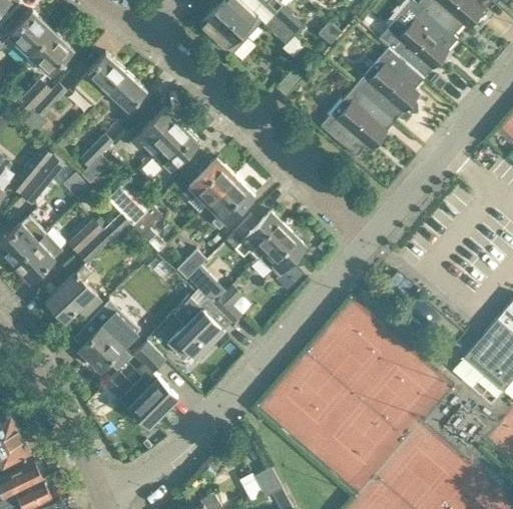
[(0,0),(0,10),(8,2),(6,0),(0,0)]
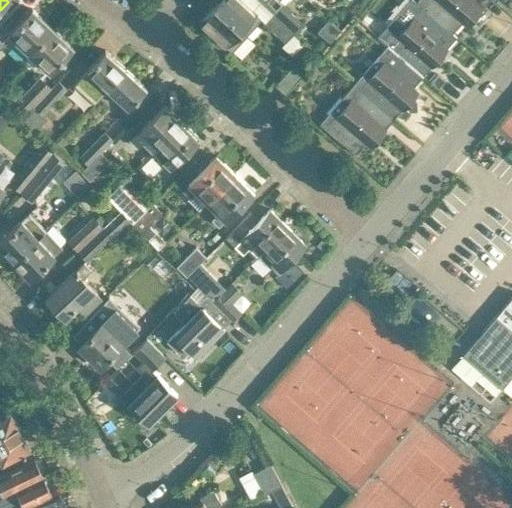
[(261,22),(237,0),(221,0),(214,8),(246,39),(261,22)]
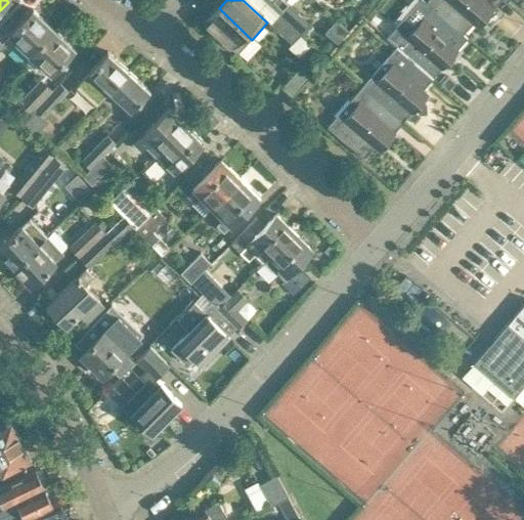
[(501,2),(498,0),(432,0),(427,7),(463,38),(479,19),(483,24),(501,2)]
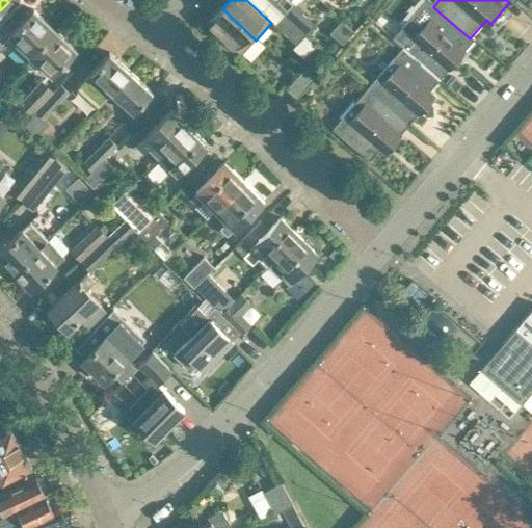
[(470,38),(433,7),(428,2),(393,42),(403,50),(441,82),(459,60),(454,56),(470,38)]
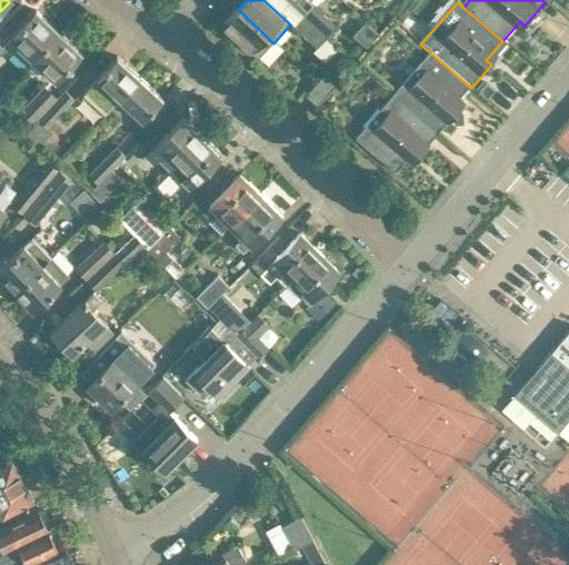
[(337,29),(313,7),(302,18),(327,41),(337,29)]
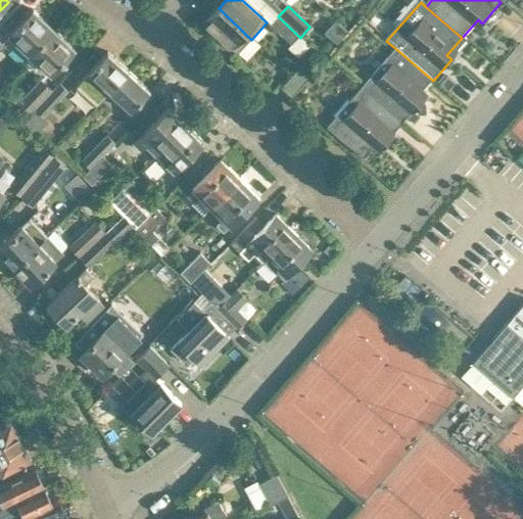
[(251,40),(219,8),(202,26),(219,40),(216,42),(217,46),(223,52),(227,52),(229,49),(236,56),(251,40)]
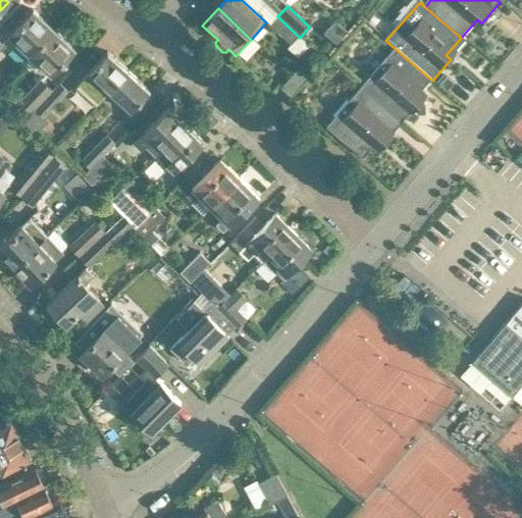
[(29,56),(51,33),(31,12),(8,37),(17,46),(15,48),(29,59),(30,57),(29,56)]
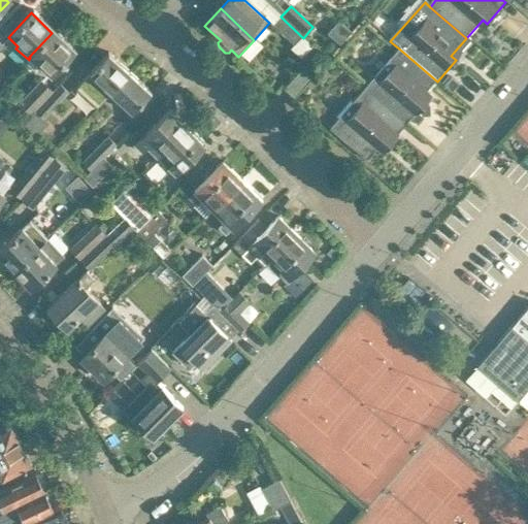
[(303,38),(281,17),(272,26),(295,46),(303,38)]
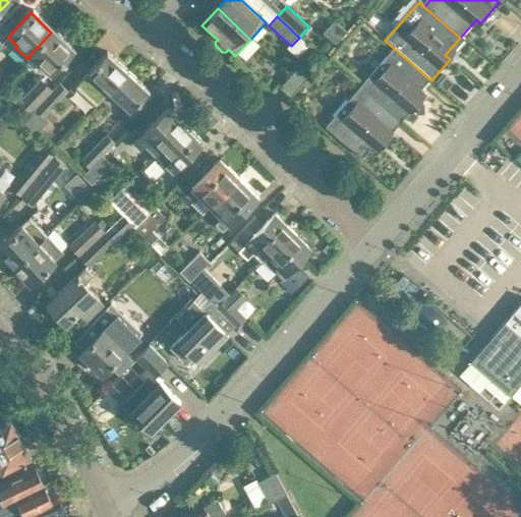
[(49,76),(72,52),(51,33),(29,56),(30,57),(49,76)]
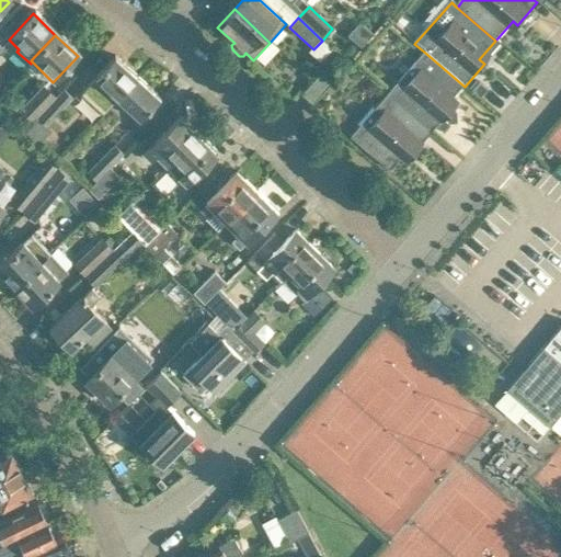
[(447,106),(465,87),(425,53),(388,97),(432,135),(453,111),(447,106)]
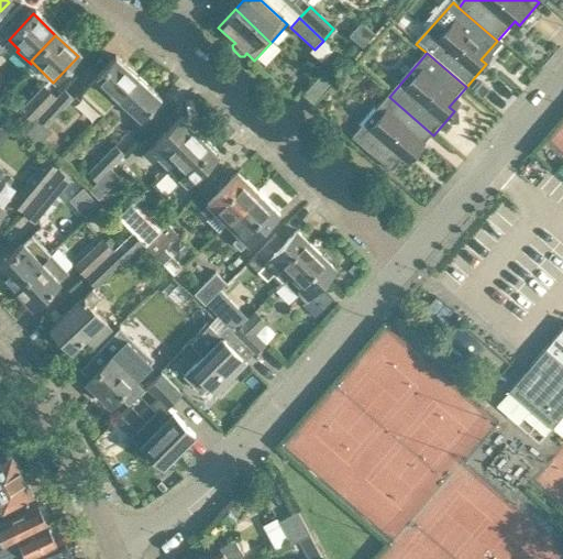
[(118,101),(138,79),(116,59),(96,81),(97,83),(83,99),(103,118),(118,101)]
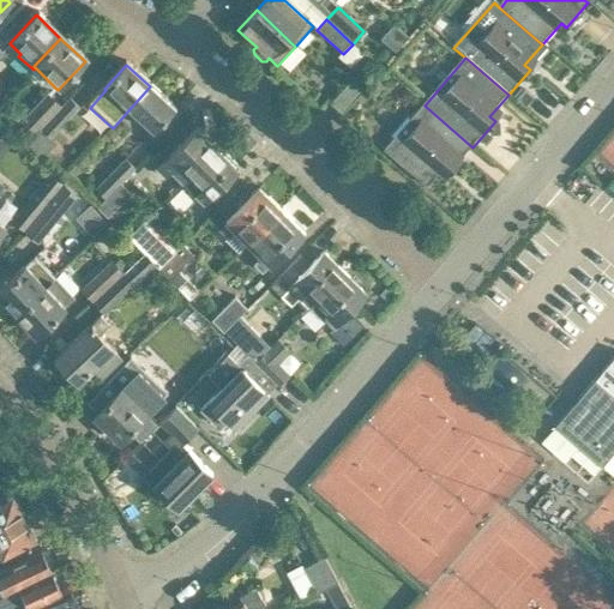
[(343,116),(366,89),(355,78),(331,106),(343,116)]
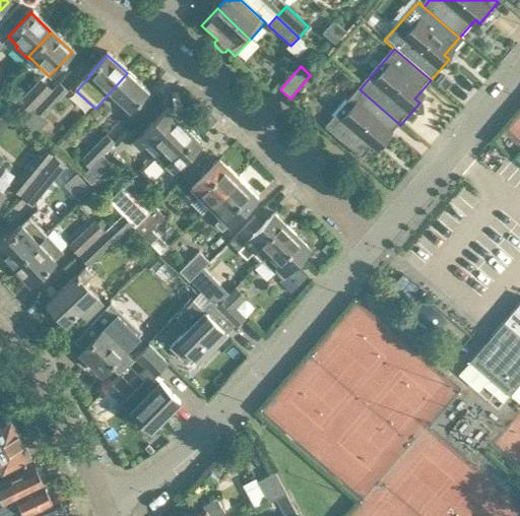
[(129,113),(147,92),(127,73),(109,93),(129,113)]
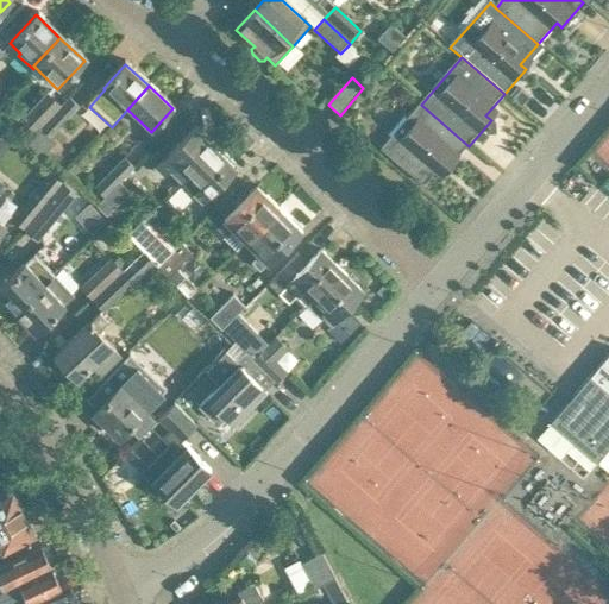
[(58,109),(44,96),(18,123),(32,137),(58,109)]
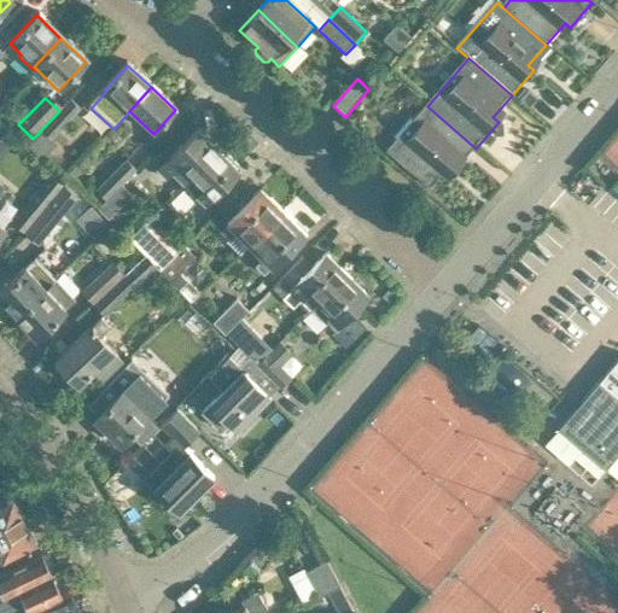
[(82,111),(70,100),(40,133),(52,142),(82,111)]
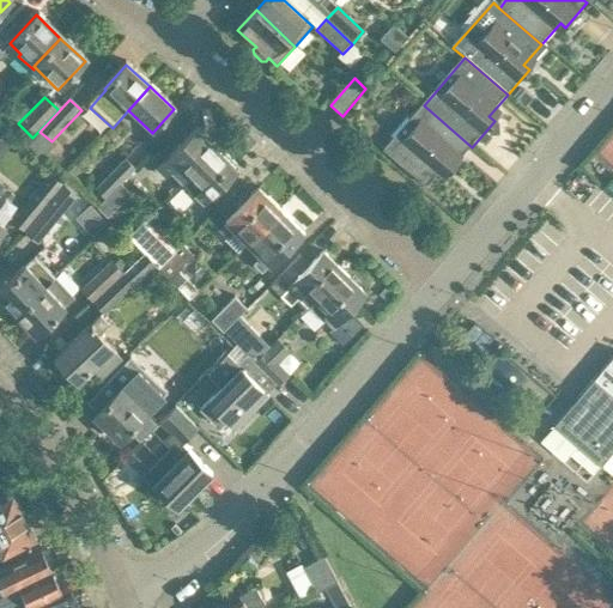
[(472,147),(424,105),(383,152),(425,189),(444,168),(449,172),(472,147)]
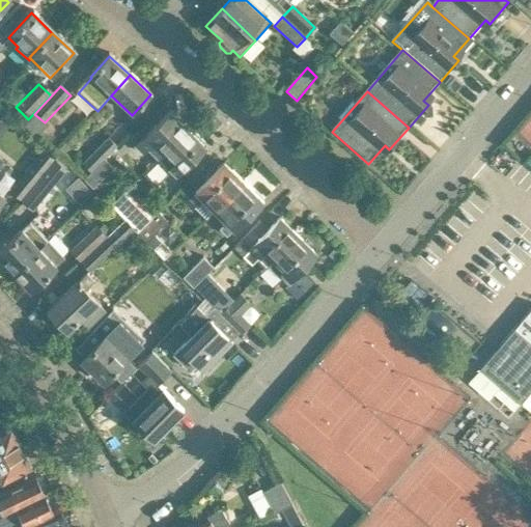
[(0,129),(1,131),(16,113),(0,99),(0,129)]
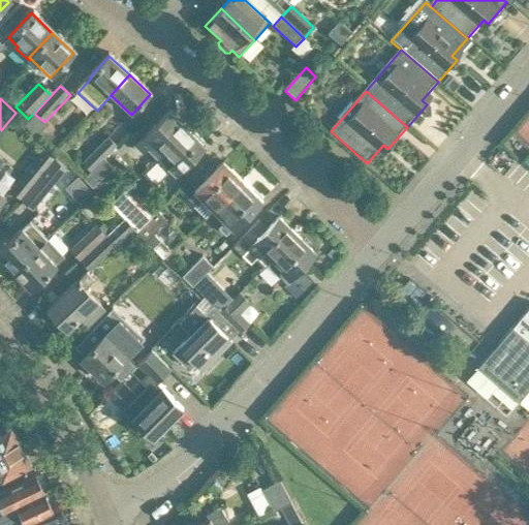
[(158,159),(187,130),(169,113),(134,148),(142,155),(148,149),(158,159)]
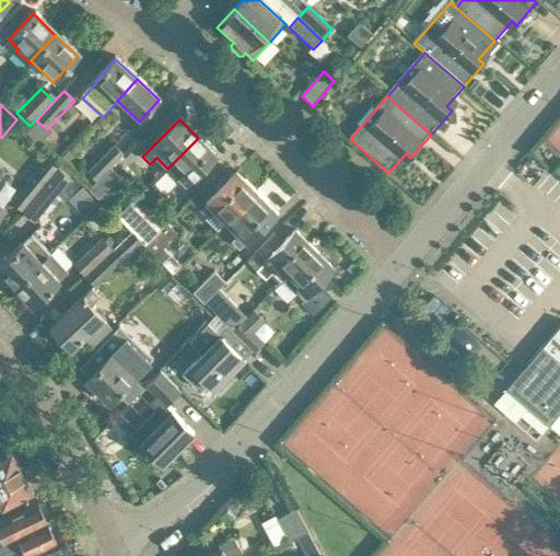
[(186,187),(217,157),(198,138),(167,169),(178,178),(177,180),(186,187)]
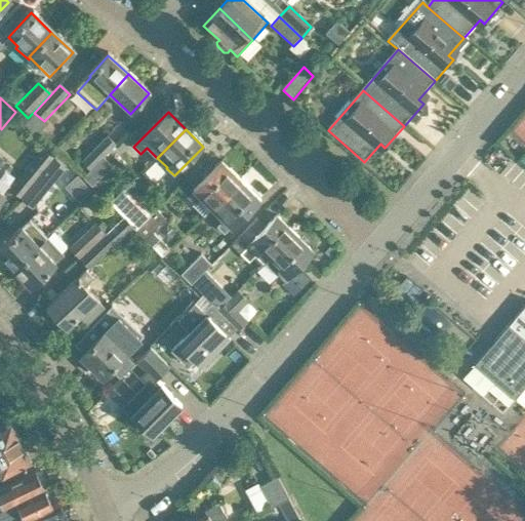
[(102,161),(116,146),(108,137),(81,163),(90,172),(102,161)]
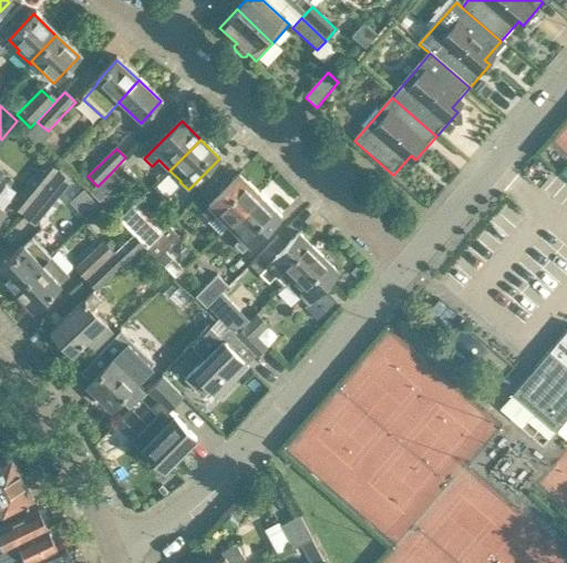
[(21,216),(57,171),(47,162),(10,207),(21,216)]
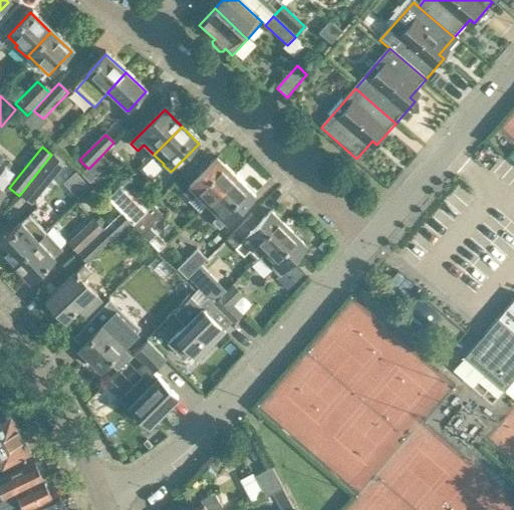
[(65,166),(51,155),(19,196),(31,206),(65,166)]
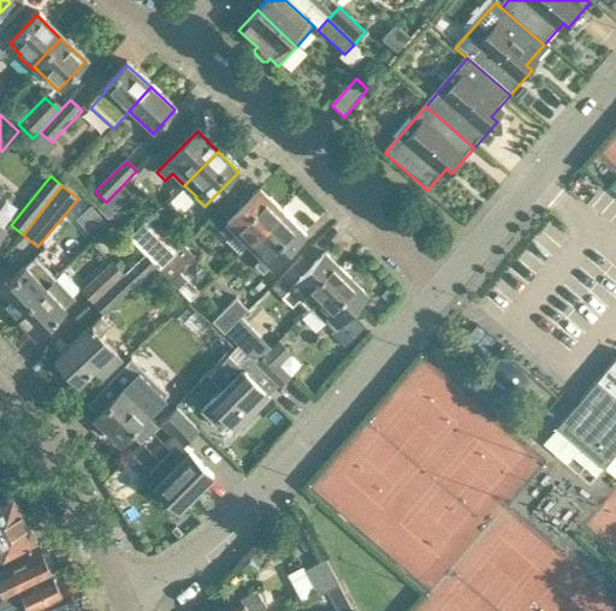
[(130,199),(119,189),(106,202),(96,212),(106,223),(130,199)]
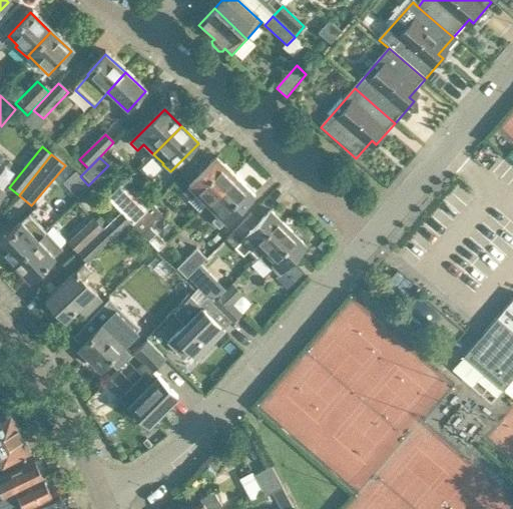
[(205,204),(234,177),(215,158),(187,186),(188,187),(182,193),(189,200),(196,194),(205,204)]
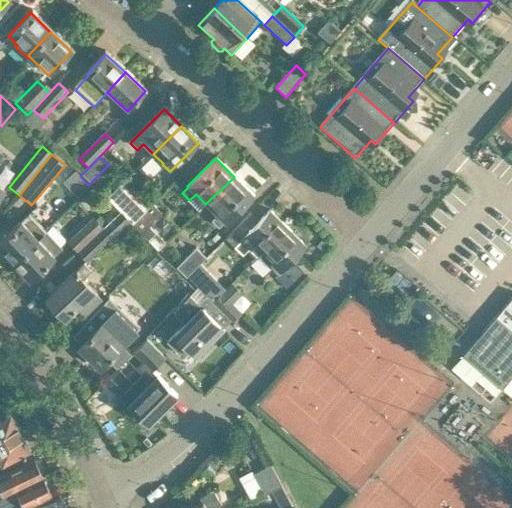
[(224,223),(252,195),(234,177),(205,204),(217,215),(211,221),(218,229),(224,223)]
